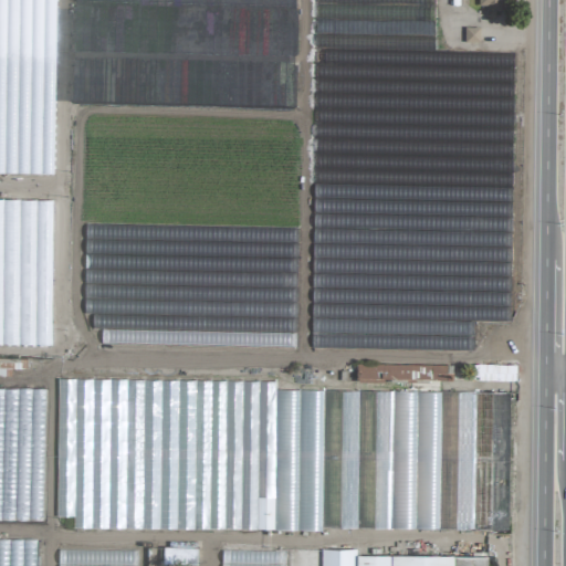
[(478,0),(478,7),(486,7),(486,14),(501,16),(501,0),(478,0)]
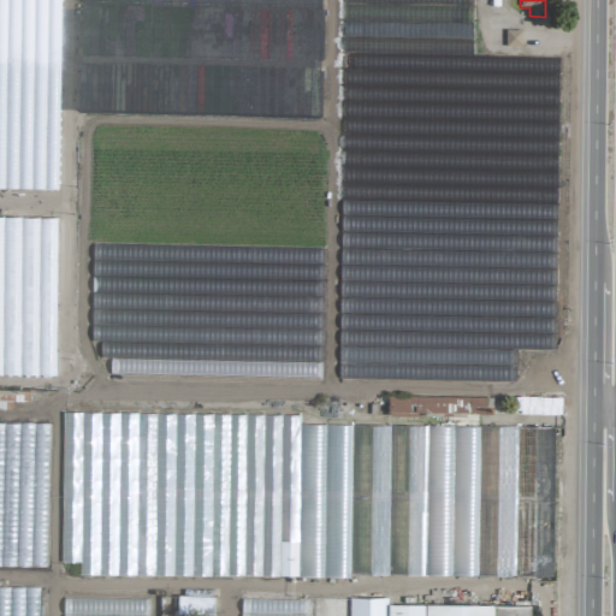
[(521,47),(522,30),(505,30),(505,47),(521,47)]
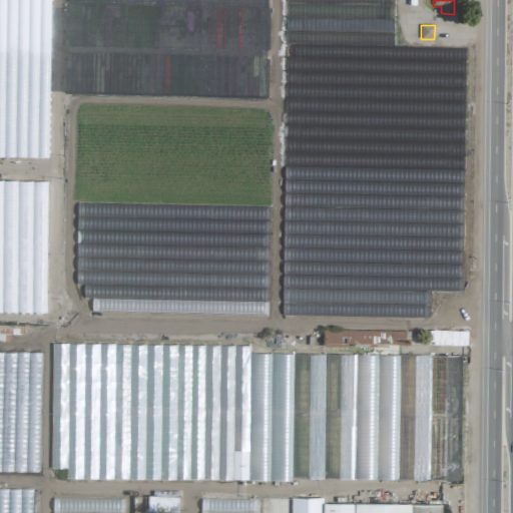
[(410,332),(324,331),(324,345),(410,347),(410,332)]
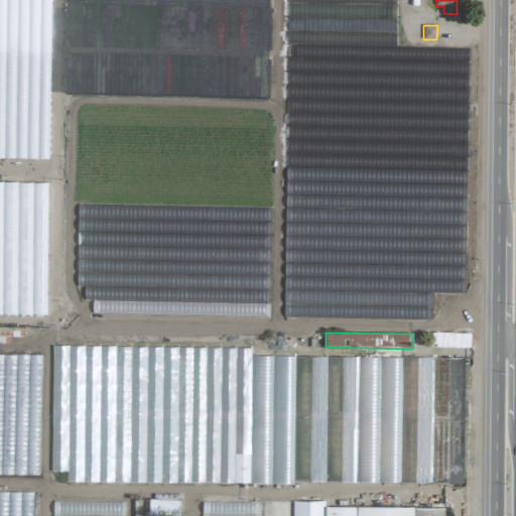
[(470,334),(433,333),(433,348),(470,348),(470,334)]
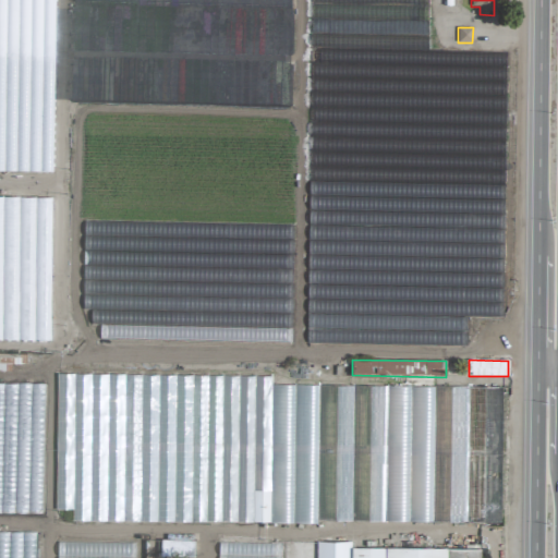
[(432,519),(431,485),(440,474),(440,459),(446,453),(444,450),(444,438),(464,437),(464,433),(450,433),(439,423),(451,410),(444,410),(443,404),(436,398),(436,395),(449,395),(455,400),(455,395),(462,401),(469,401),(468,386),(385,388),(387,500),(393,500),(393,504),(386,504),(386,520),(432,519)]
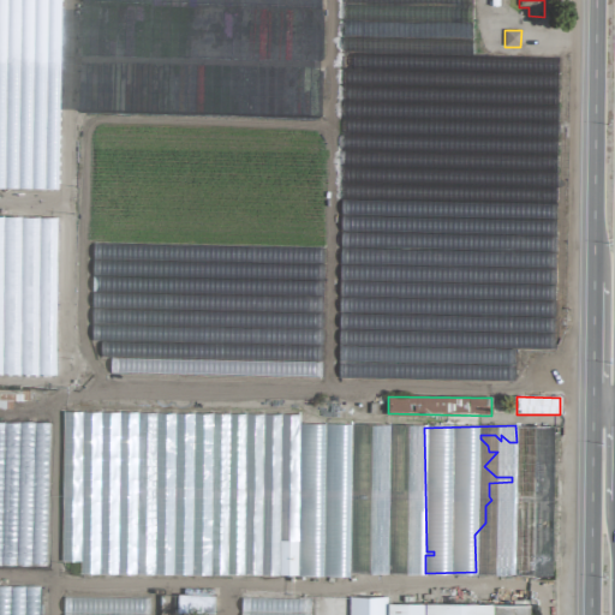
[(213,614),(213,595),(150,595),(150,609),(160,609),(159,614),(177,614),(203,614),(213,614)]
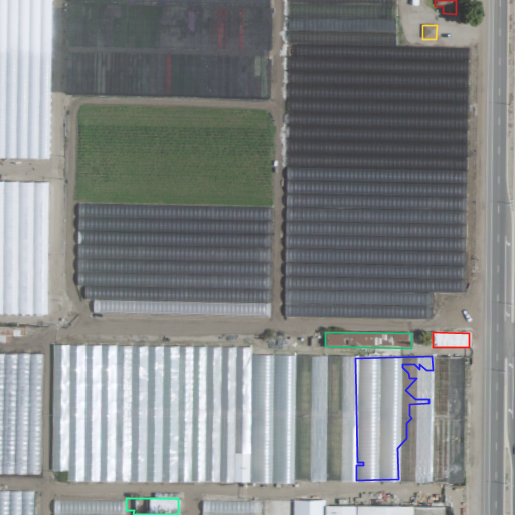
[(443,514),(443,507),(324,506),(324,500),(292,500),(291,514),(443,514)]
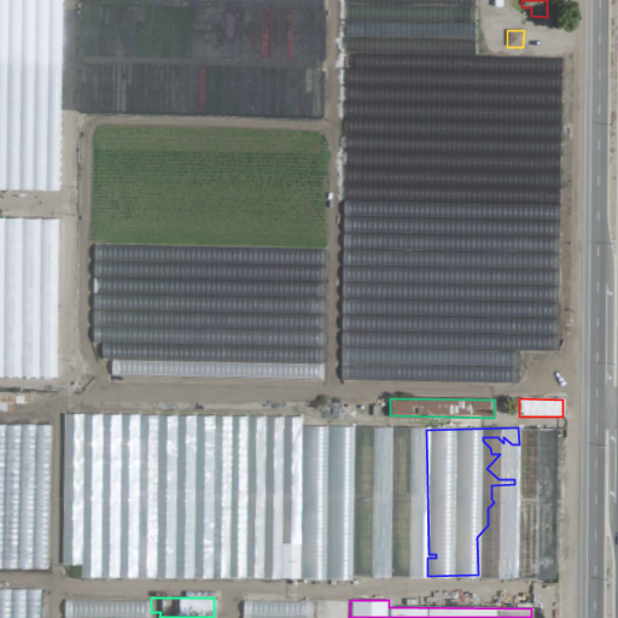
[(348,617),(349,604),(243,601),(242,617),(348,617)]
